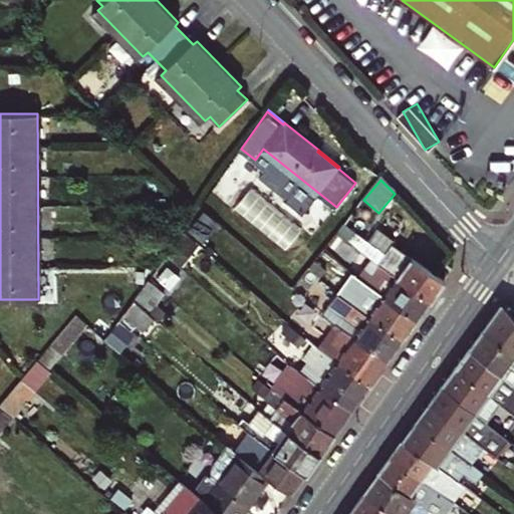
[(253,185),(237,205),(288,246),(304,226),(253,185)]
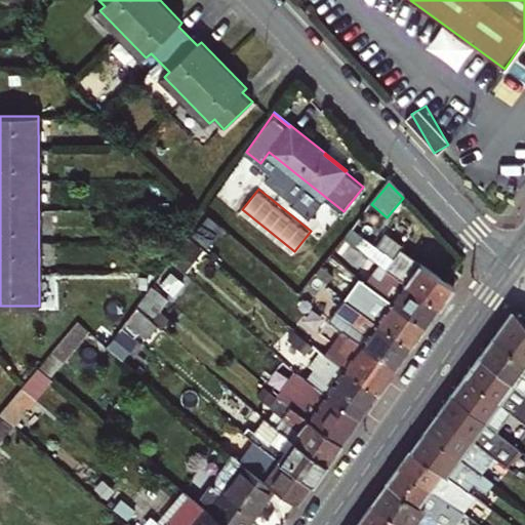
[(379,266),(438,308),(453,287),(401,250),(394,258),(365,237),(359,246),(379,266)]
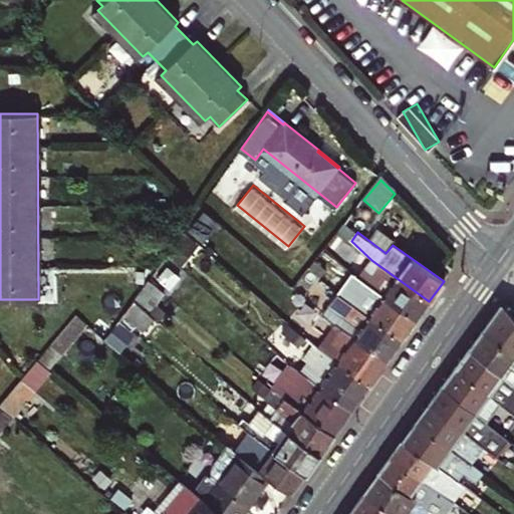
[(182,237),(167,254),(179,265),(194,247),(182,237)]
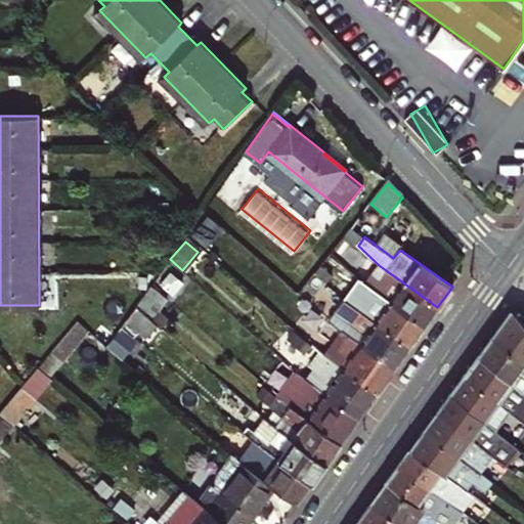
[(372,286),(426,324),(432,314),(437,307),(387,271),(380,281),(370,275),(366,281),(372,286)]
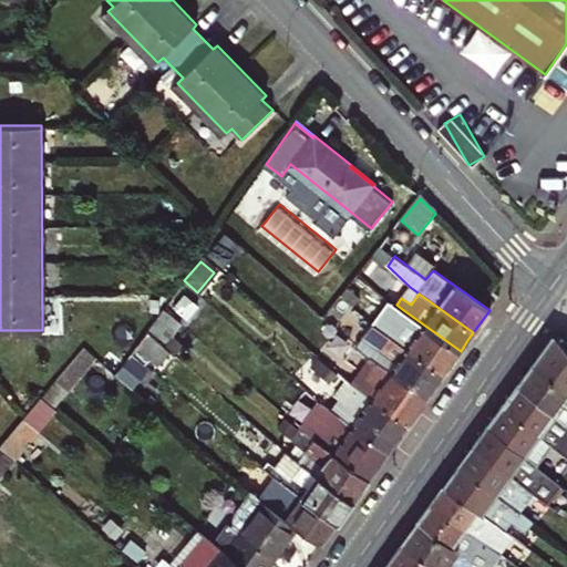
[(444,373),(461,351),(402,309),(397,305),(390,299),(380,313),(360,296),(352,306),(373,323),(444,373)]
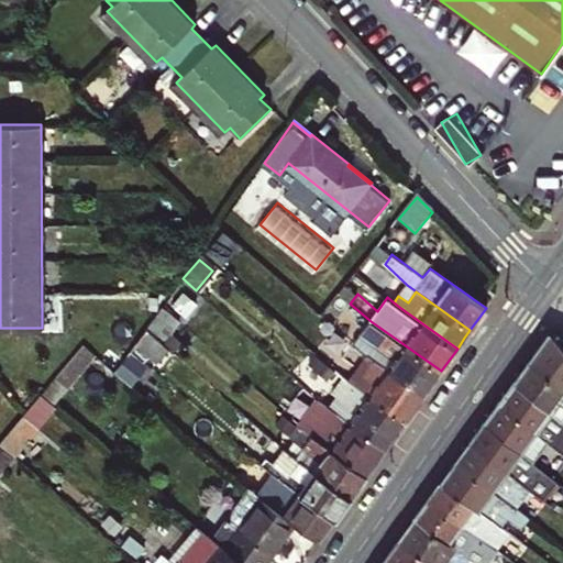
[(145,329),(156,338),(165,327),(174,316),(162,306),(145,329)]
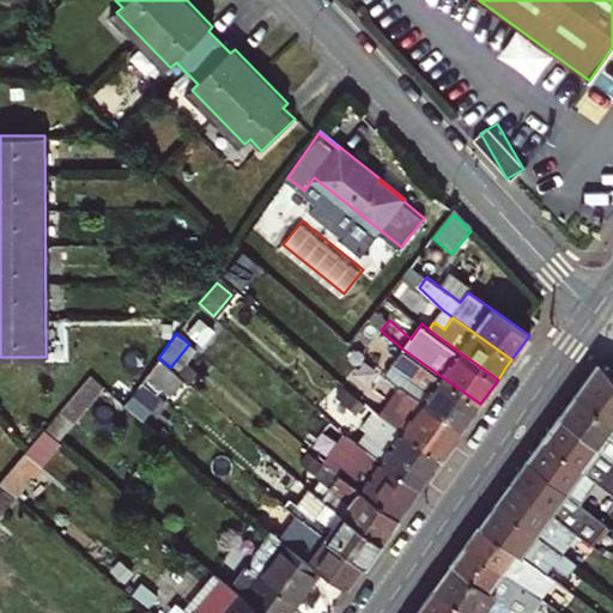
[(463,429),(480,404),(404,350),(384,374),(463,429)]
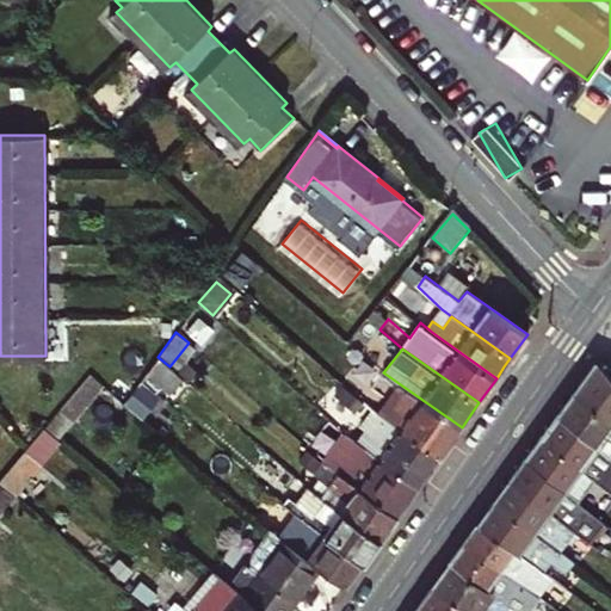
[(198,371),(179,355),(170,366),(189,383),(198,371)]
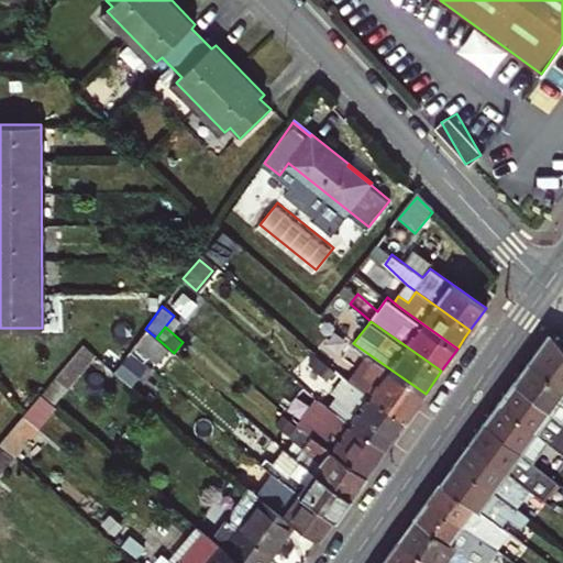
[(130,351),(145,363),(148,357),(162,367),(174,353),(156,338),(145,329),(130,351)]
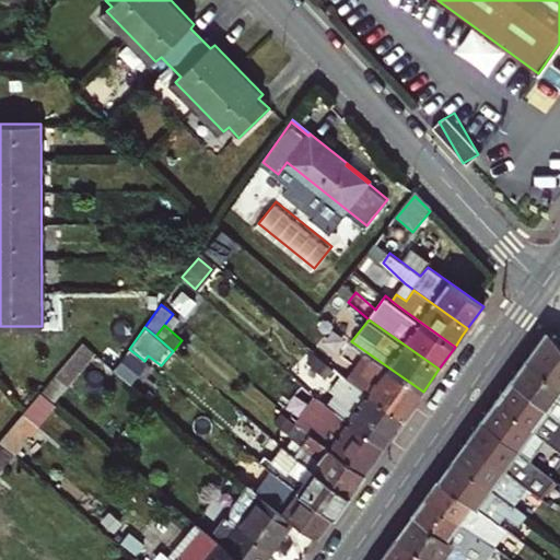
[(528,360),(559,387),(559,346),(547,334),(528,360)]
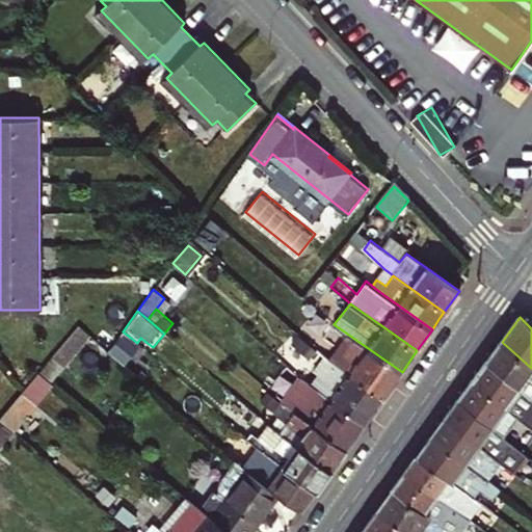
[(383,398),(402,372),(334,324),(323,339),(356,364),(349,373),(383,398)]
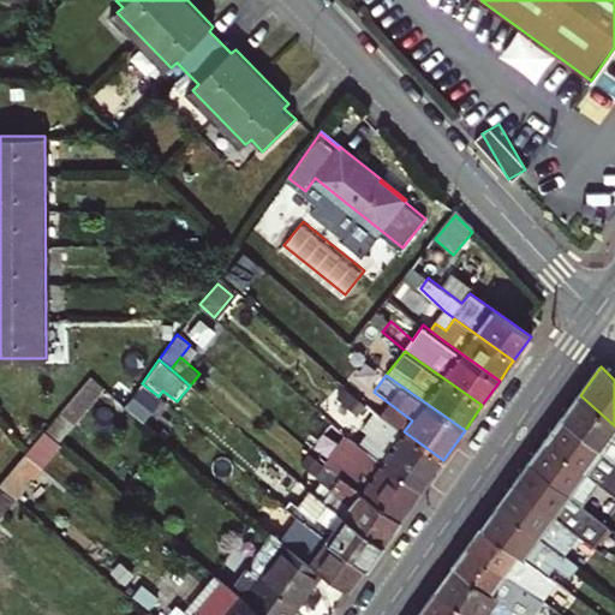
[(90,377),(60,413),(75,424),(103,389),(90,377)]
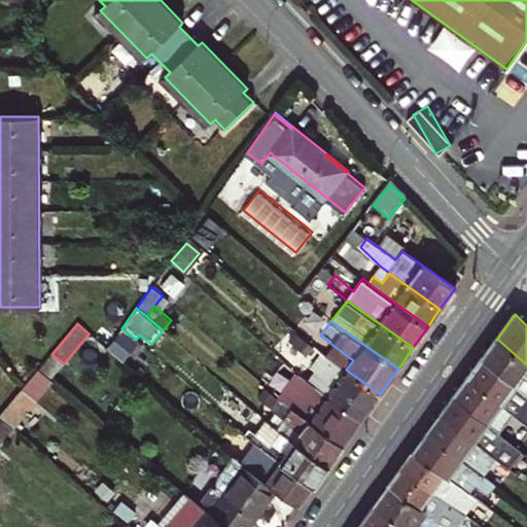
[(136,340),(121,328),(107,349),(119,359),(136,340)]
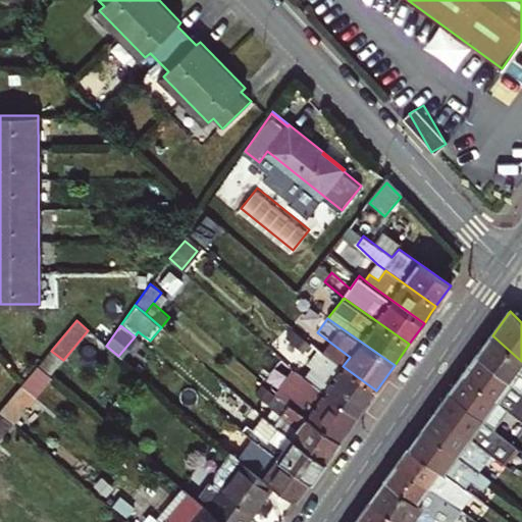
[(521,361),(492,335),(475,359),(521,394),(521,361)]
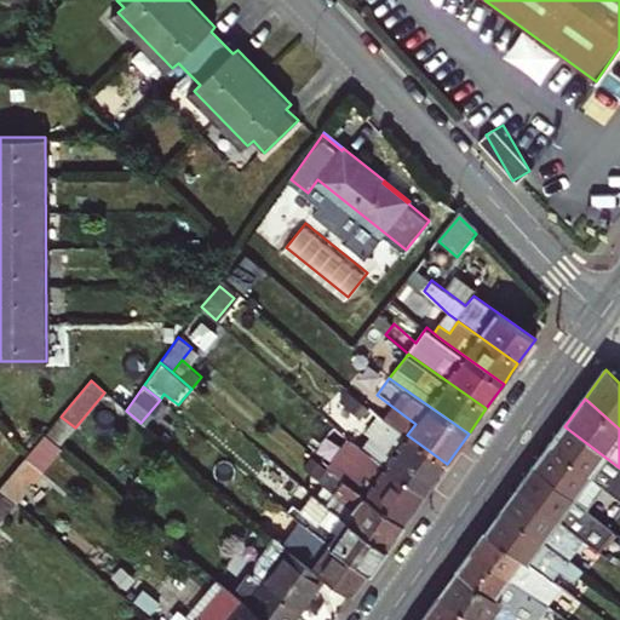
[(447,464),(407,435),(378,414),(366,431),(377,441),(384,445),(374,457),(426,494),(447,464)]
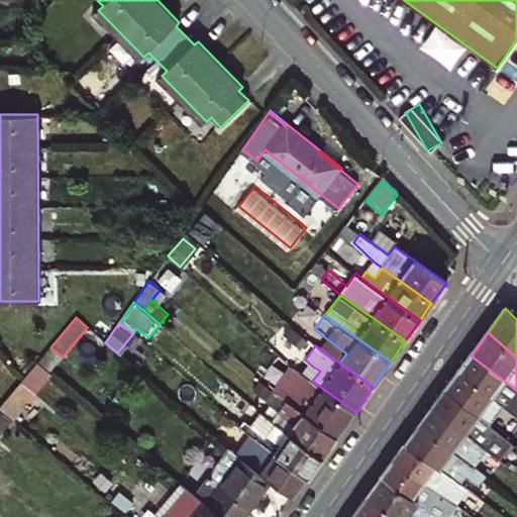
[(471,355),(457,374),(504,407),(510,399),(516,390),(471,355)]
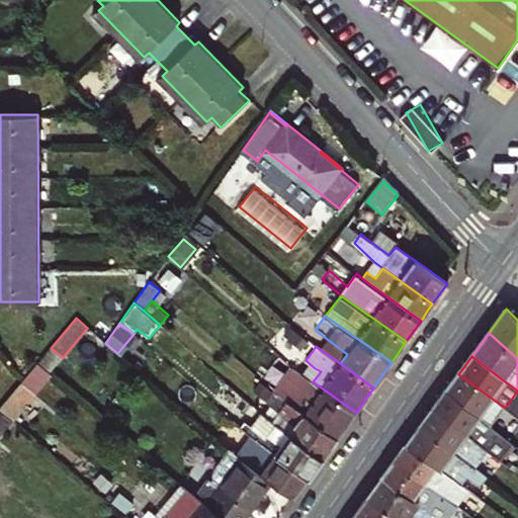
[(356,413),(313,381),(308,377),(293,367),(284,378),(299,390),(290,403),(339,438),(356,413)]
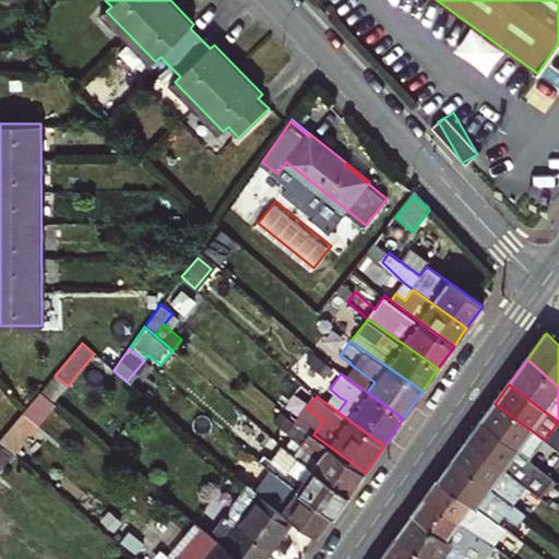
[(346,401),(340,397),(332,407),(337,412),(346,401)]
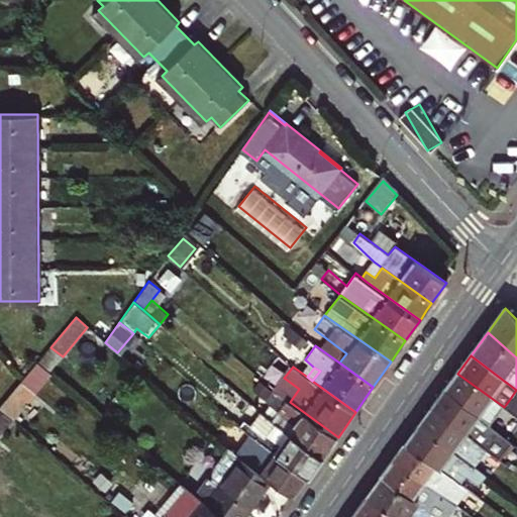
[(504,407),(457,374),(446,390),(492,423),(504,407)]
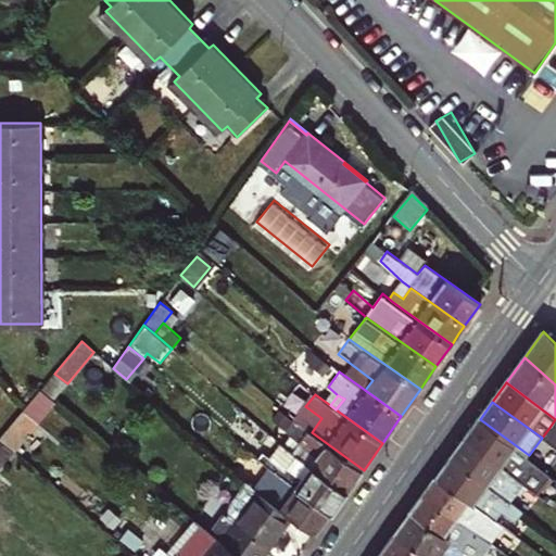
[(538,462),(529,455),(480,419),(466,439),(523,481),(522,482),(536,493),(544,482),(531,472),(538,462)]
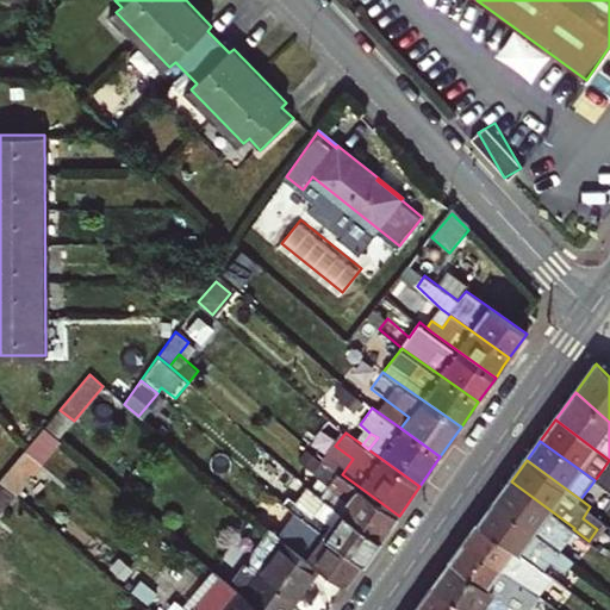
[(321,479),(312,490),(383,539),(399,516),(342,474),(324,462),(315,474),(321,479)]
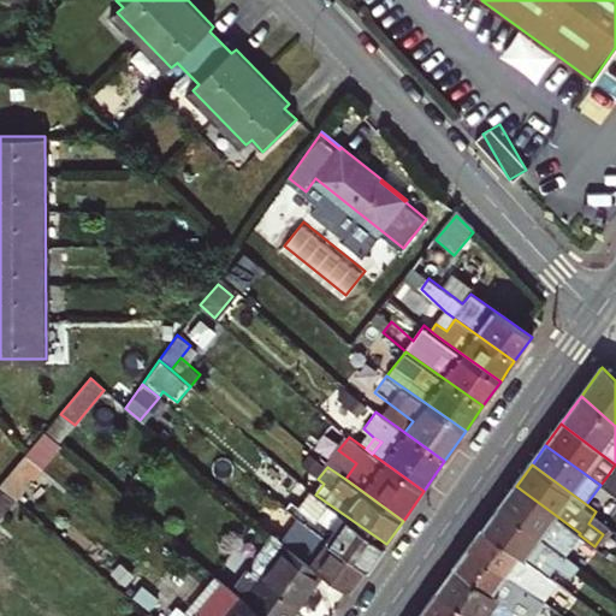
[(615,481),(612,479),(605,489),(615,497),(615,481)]
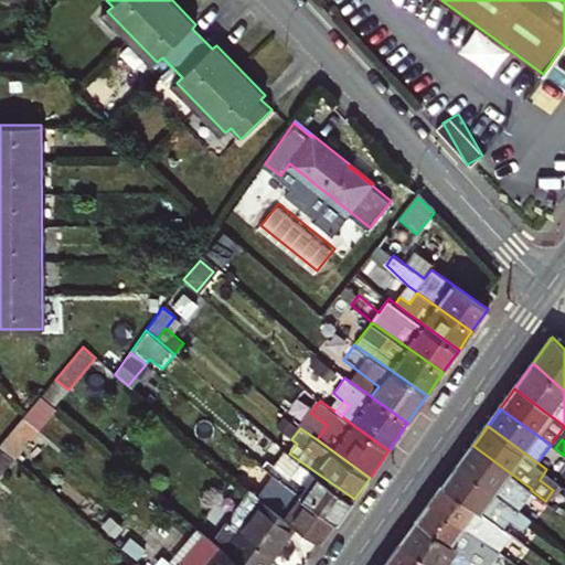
[(0,445),(0,478),(16,459),(0,446),(0,445)]
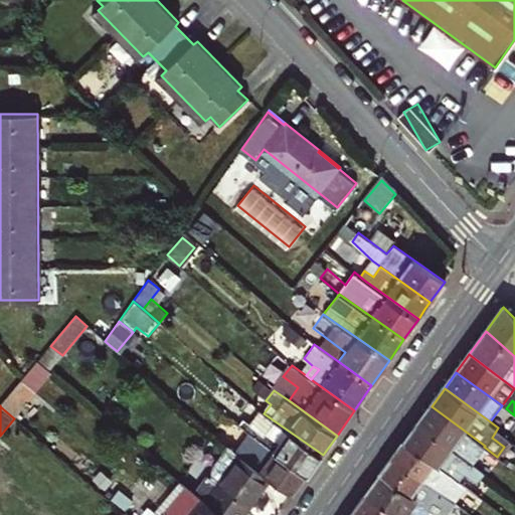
[(432,406),(416,426),(471,466),(484,447),(485,446),(432,406)]
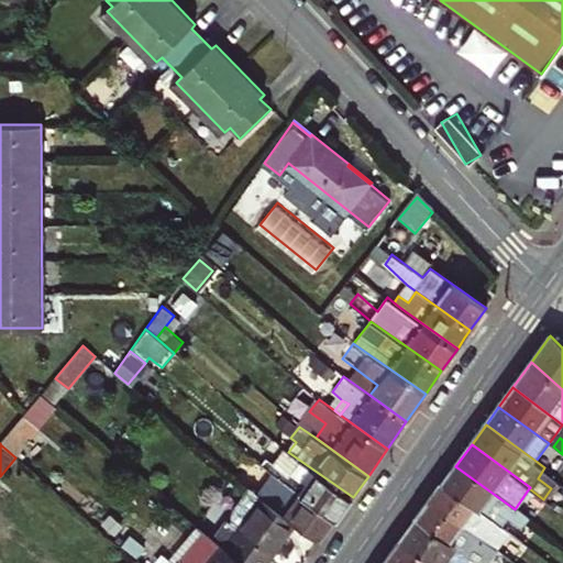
[(353,497),(288,452),(285,449),(273,464),(266,459),(262,464),(266,468),(338,520),(353,497)]
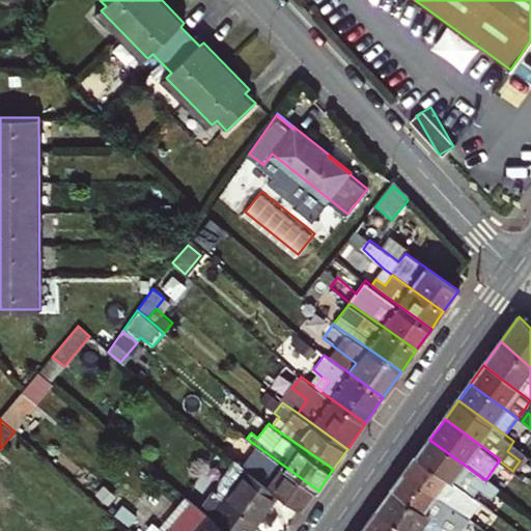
[(429,440),(417,457),(473,498),(479,490),(492,499),(499,490),(485,480),(429,440)]
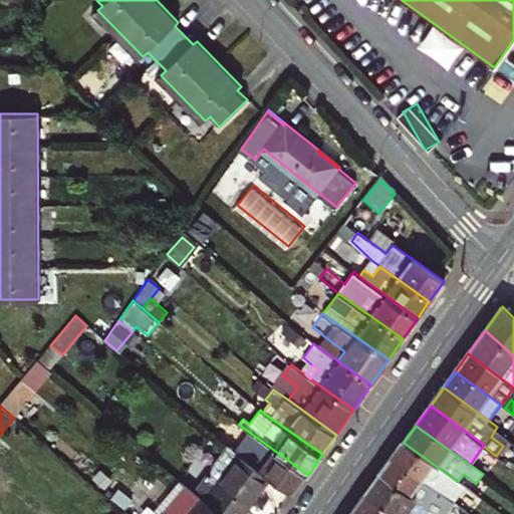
[(236,453),(270,478),(294,495),(308,475),(243,428),(229,447),(236,453)]
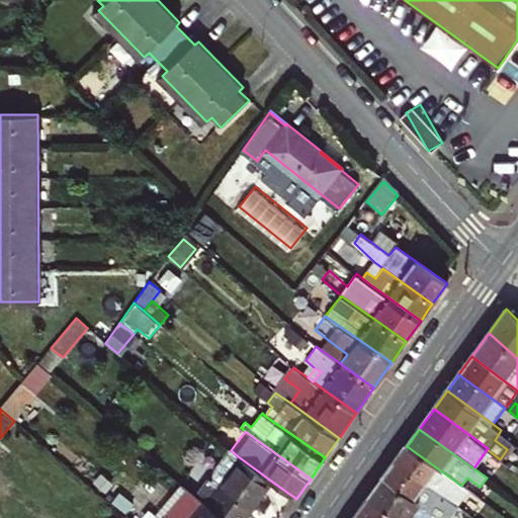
[(407,446),(396,461),(457,506),(468,490),(461,486),(407,446)]
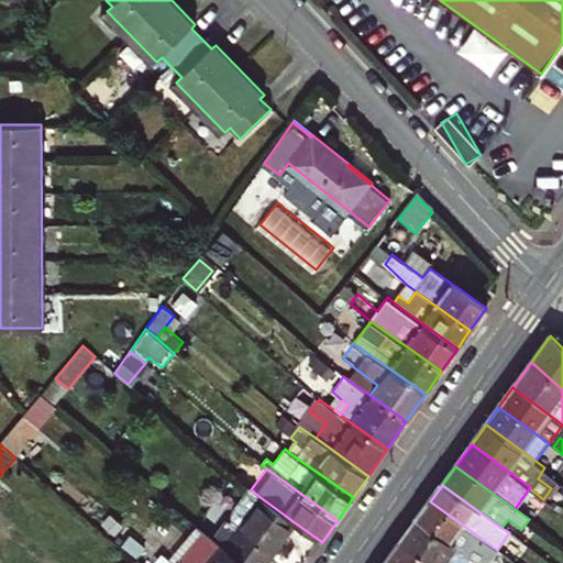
[(239,562),(267,562),(296,523),(258,496),(251,489),(225,522),(242,537),(229,554),(239,562)]
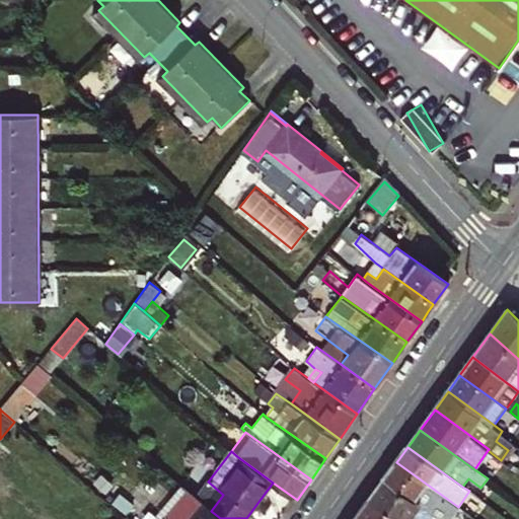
[(458,507),(396,462),(384,478),(439,518),(453,518),(451,517),(458,507)]
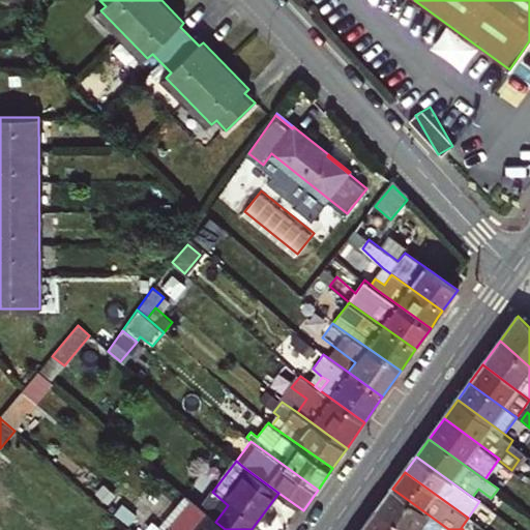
[(448,529),(392,489),(378,509),(405,529),(448,529)]
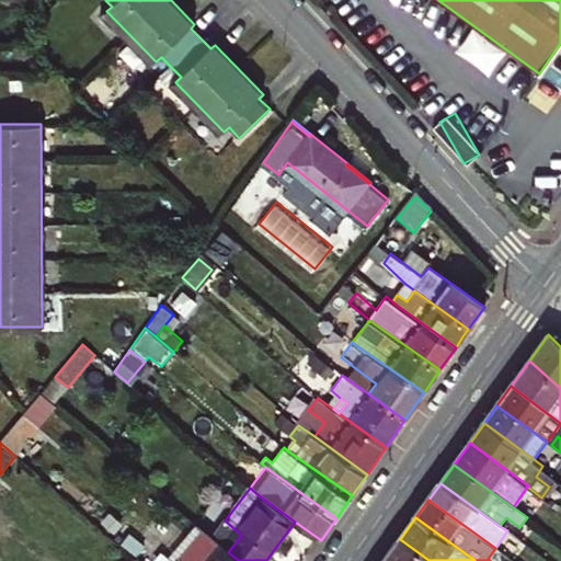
[(386,559),(388,560),(428,560),(400,539),(386,559)]
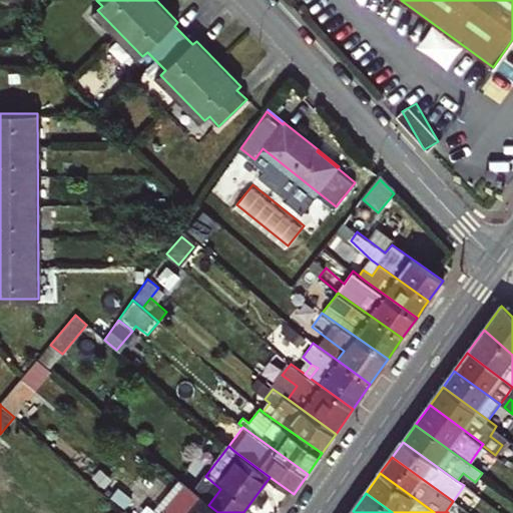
[(217,512),(208,505),(200,499),(191,512),(217,512)]
